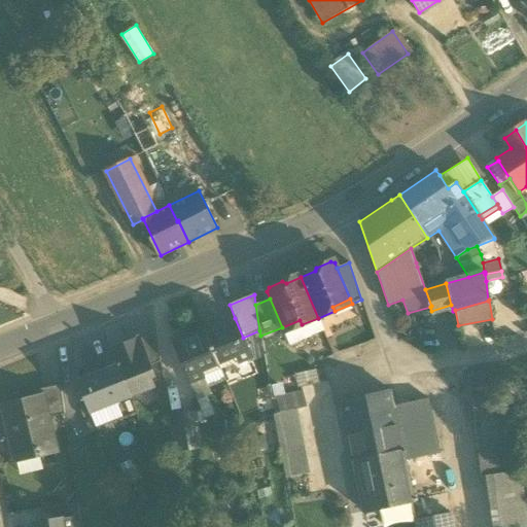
[(223,323),(205,331),(218,364),(236,357),(238,362),(251,356),(243,338),(235,318),(234,319),(235,322),(224,326),(223,323)]
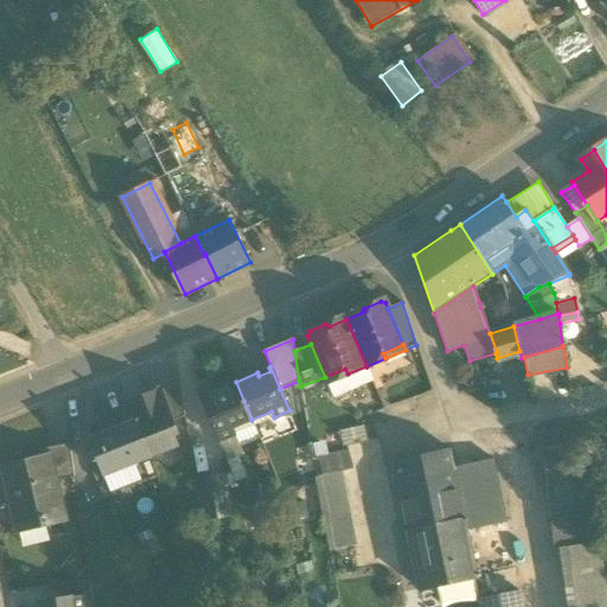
[(372,381),(366,366),(347,374),(355,389),(372,381)]
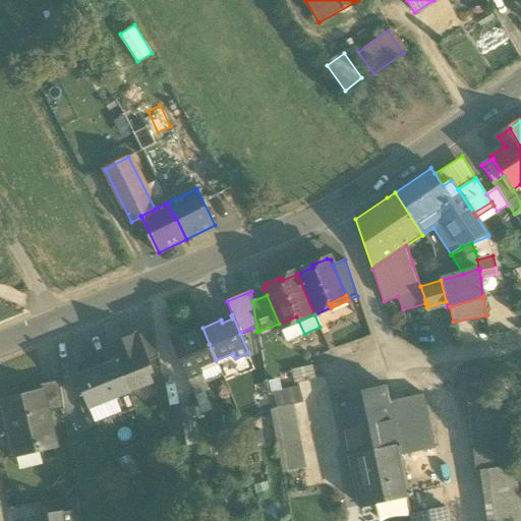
[(304,334),(298,321),(296,316),(279,324),(286,341),(304,334)]
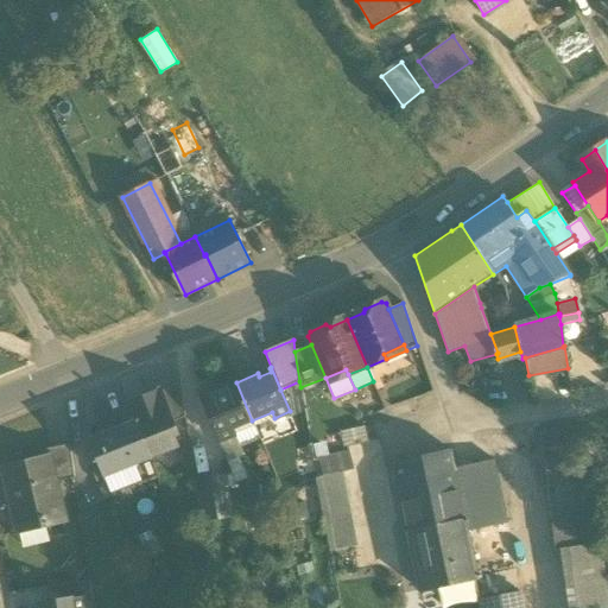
[(159,392),(172,423),(185,417),(179,379),(156,388),(158,393),(159,392)]
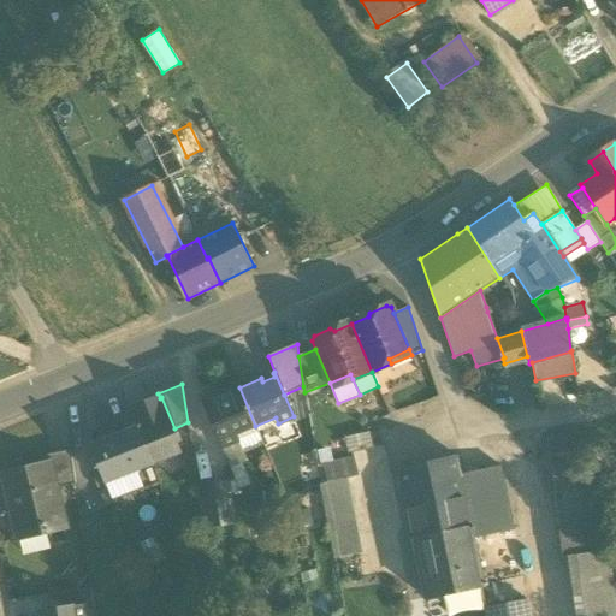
[(236,434),(255,426),(240,388),(238,386),(218,396),(219,400),(208,404),(206,401),(203,402),(223,448),(237,442),(238,440),(236,434)]
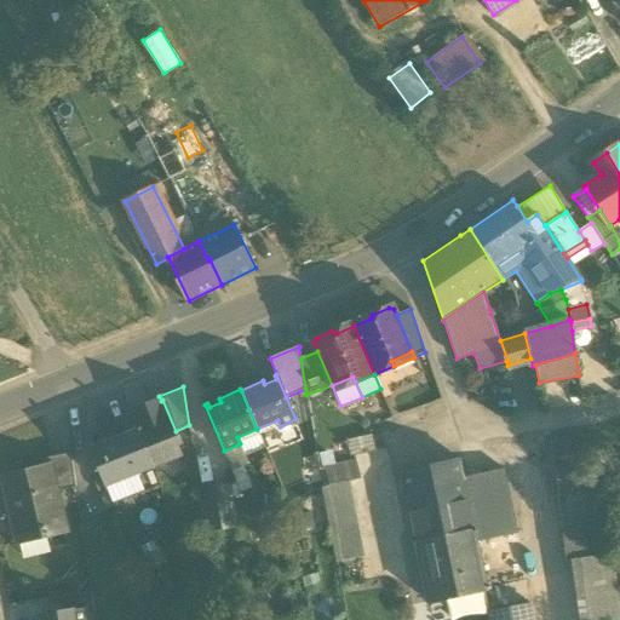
[(131,413),(138,430),(149,459),(153,466),(179,455),(172,438),(176,431),(162,400),(161,401),(131,413)]
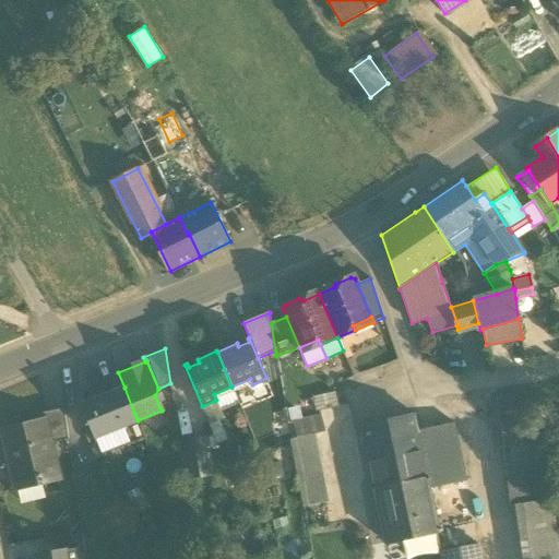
[(215,401),(219,411),(239,403),(232,387),(214,394),(216,400),(215,401)]
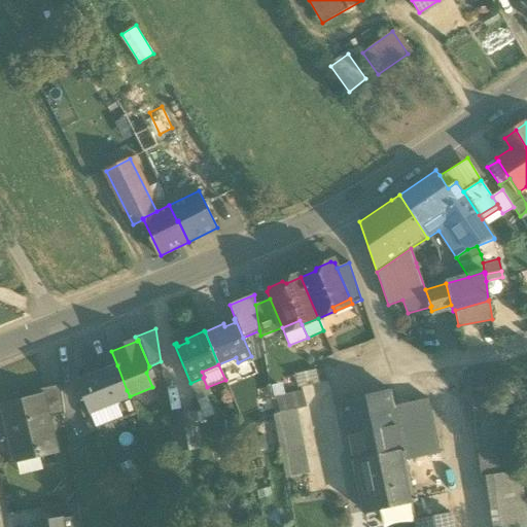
[(113,395),(127,390),(117,365),(77,382),(88,409),(114,397),(113,395)]
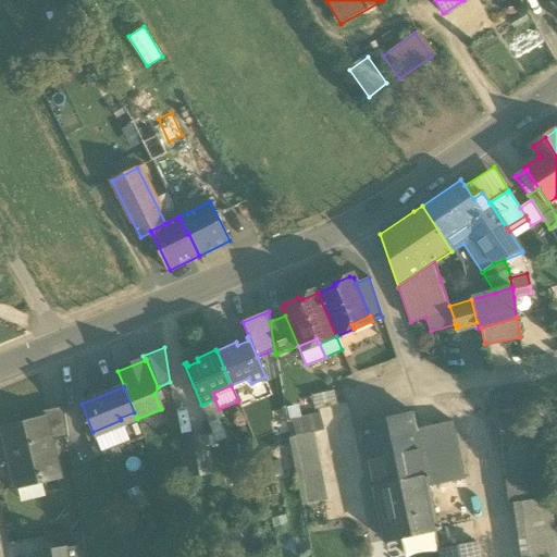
[(333,391),(312,396),(316,410),(336,406),(333,391)]
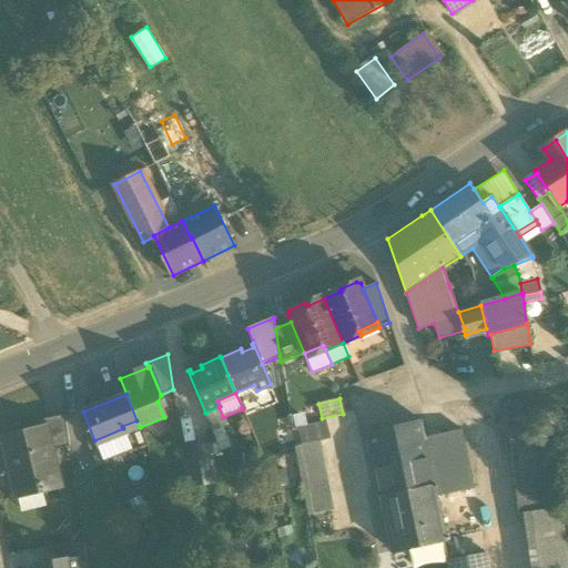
[(506,405),(514,473),(543,468),(545,468),(538,402),(506,405)]
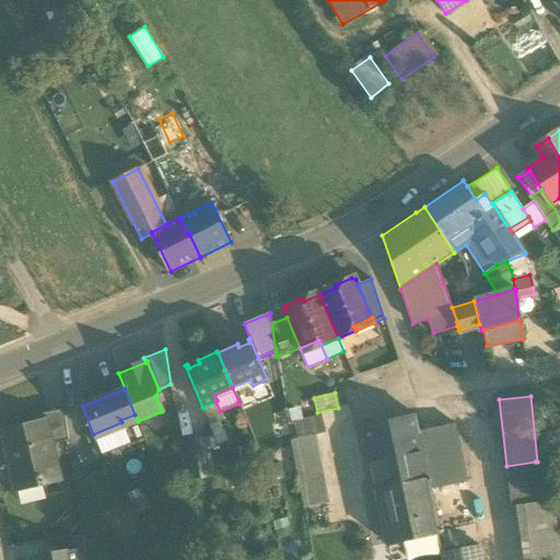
[(207,438),(209,448),(229,441),(220,421),(223,420),(220,411),(216,401),(202,407),(214,436),(207,438)]
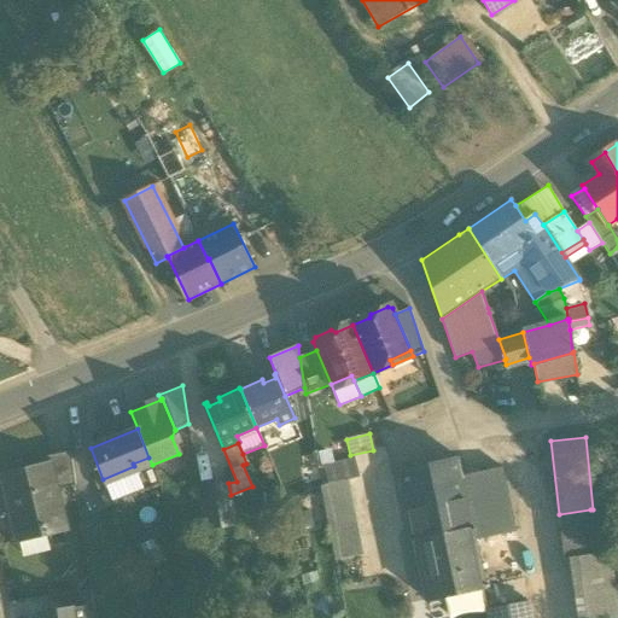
[(293,449),(299,488),(319,484),(316,470),(313,447),(293,449)]
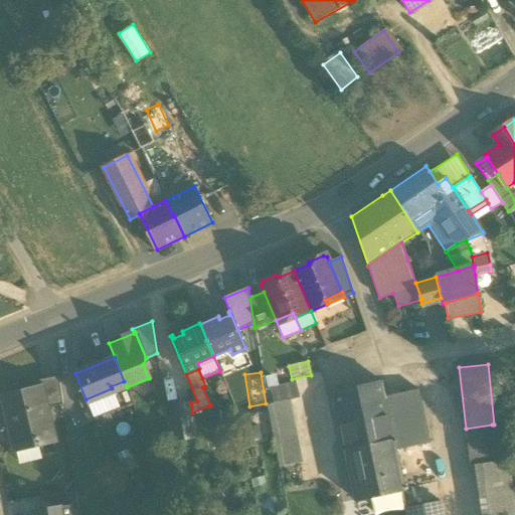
[(41,386),(46,406),(62,402),(59,380),(58,376),(37,381),(39,386),(41,386)]
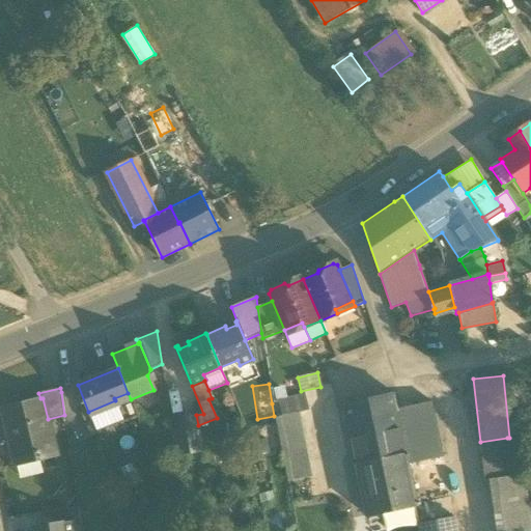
[(115,400),(88,412),(90,416),(131,399),(128,393),(114,398),(115,400)]
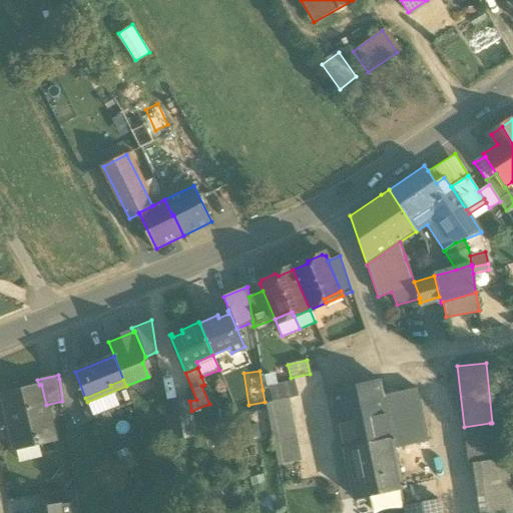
[(332,392),(344,448),(392,439),(383,397),(379,381),(332,392)]
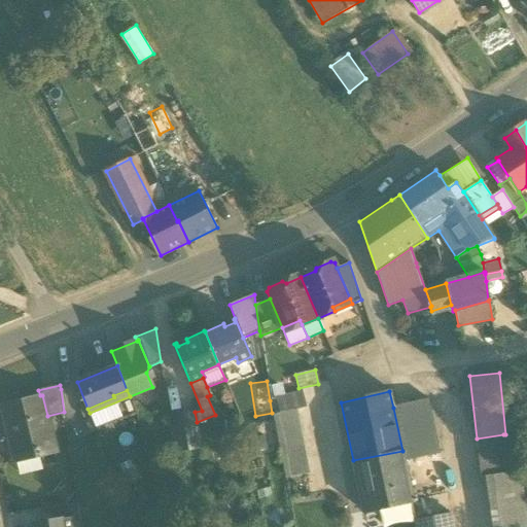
[(280,413),(280,414),(295,410),(307,407),(303,392),(276,399),(280,413)]
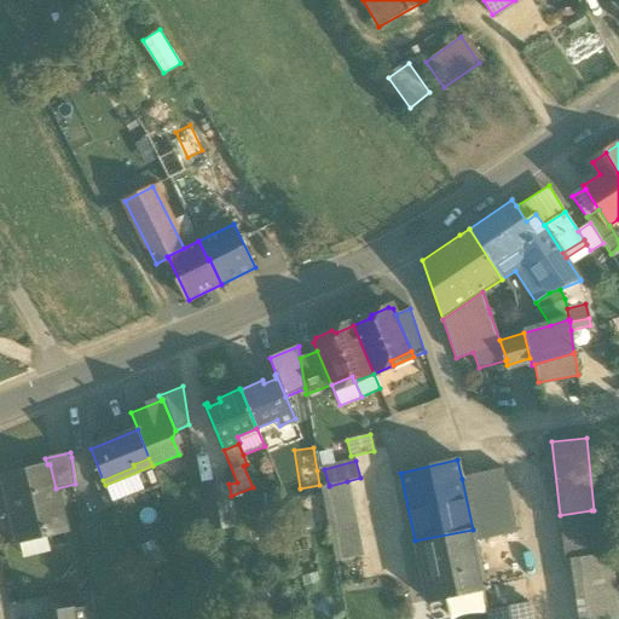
[(0,476),(0,478),(16,538),(18,538),(44,531),(45,536),(47,534),(67,530),(56,489),(50,464),(47,464),(0,476)]
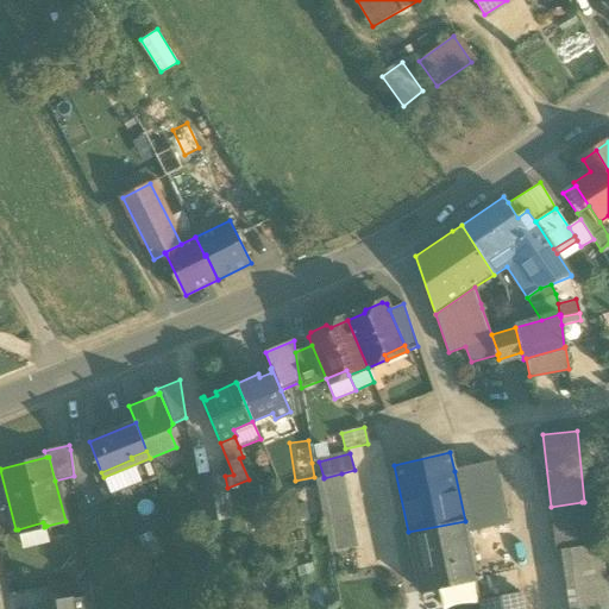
[(465,521),(466,531),(507,523),(494,462),(454,471),(465,521)]
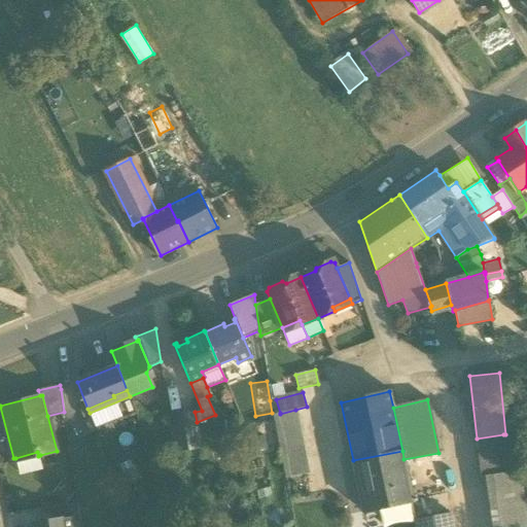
[(295,410),(280,414),(275,415),(281,452),(303,448),(295,410)]
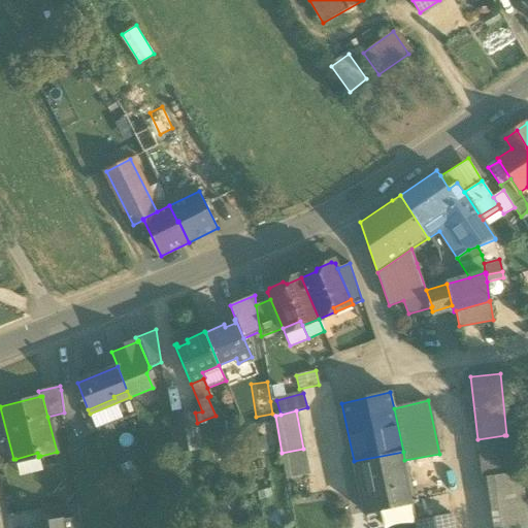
[(171,416),(176,453),(201,449),(197,423),(195,413),(171,416)]
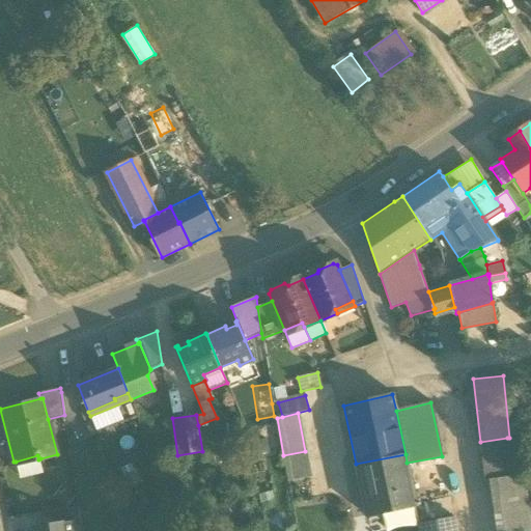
[(511,478),(507,438),(480,442),(484,481),(490,480),(511,478)]
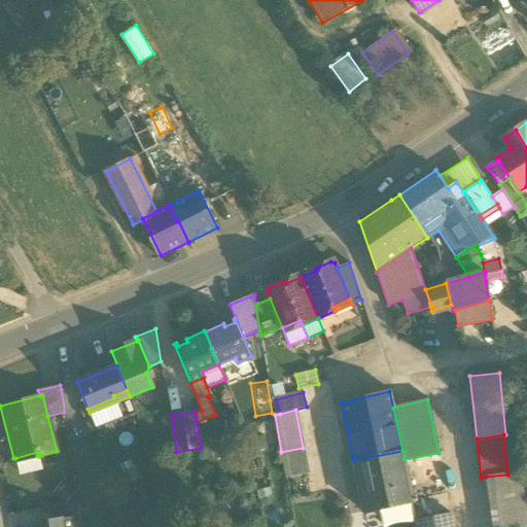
[(281,452),(286,478),(308,473),(303,448),(281,452)]
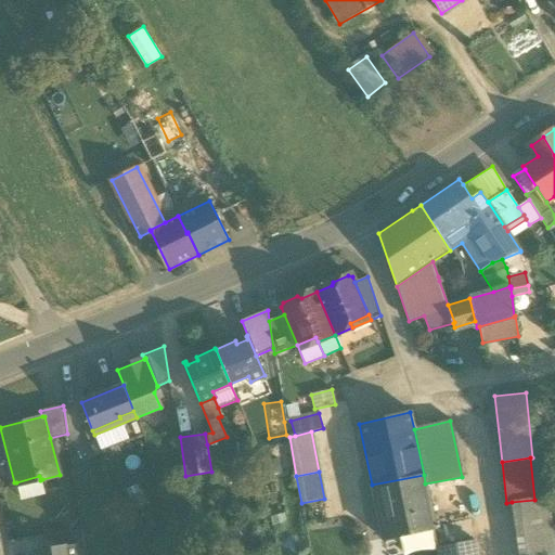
[(371,485),(383,540),(399,537),(434,529),(435,529),(425,483),(424,475),(372,485),(371,485)]
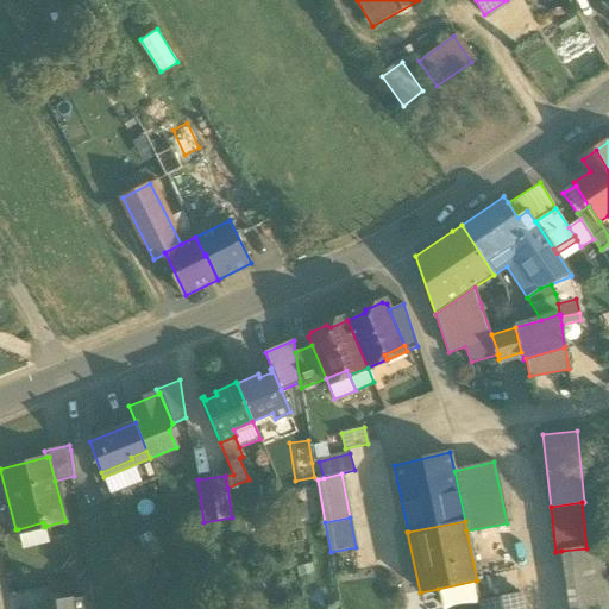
[(50,542),(46,526),(44,527),(43,522),(18,529),(23,550),(50,542)]
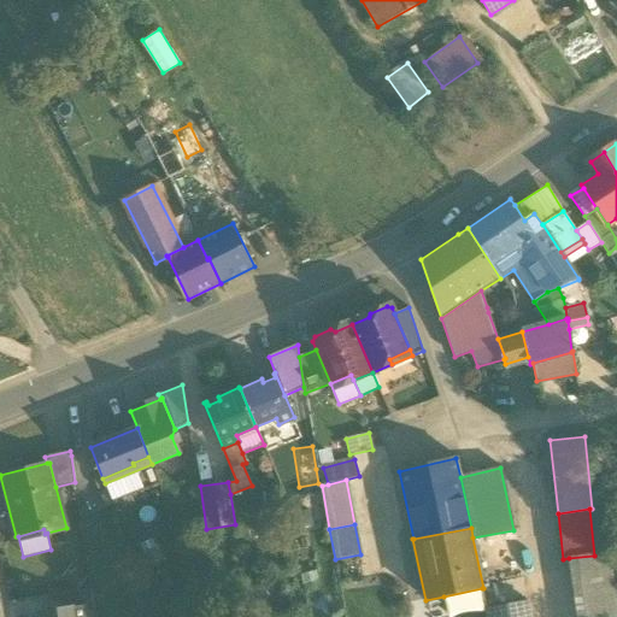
[(139,545),(150,569),(165,560),(154,538),(139,545)]
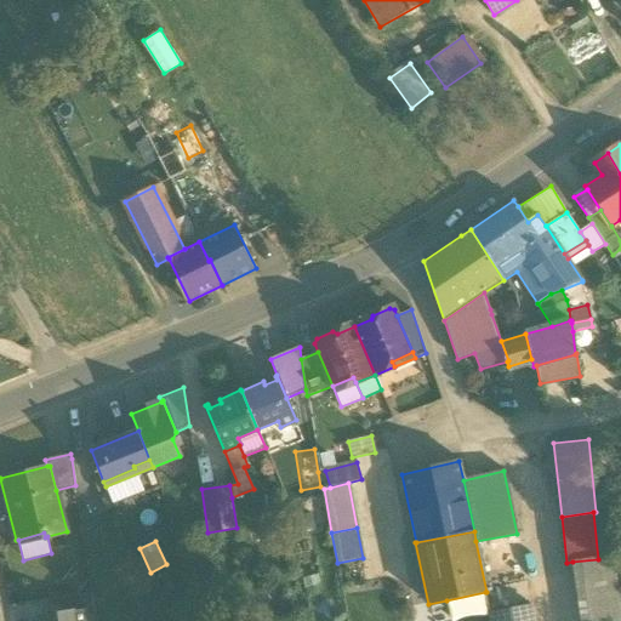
[(620,620),(620,613),(613,557),(598,559),(573,562),(580,620),(620,620)]
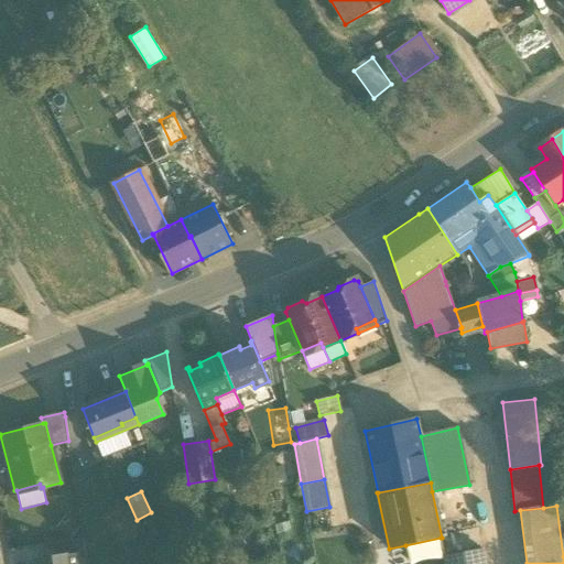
[(55,531),(69,541),(79,528),(64,517),(55,531)]
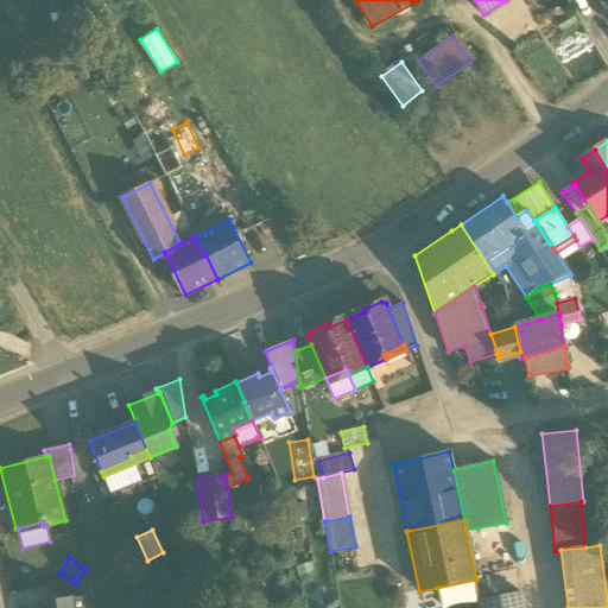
[(475,580),(437,588),(441,606),(479,597),(475,580)]
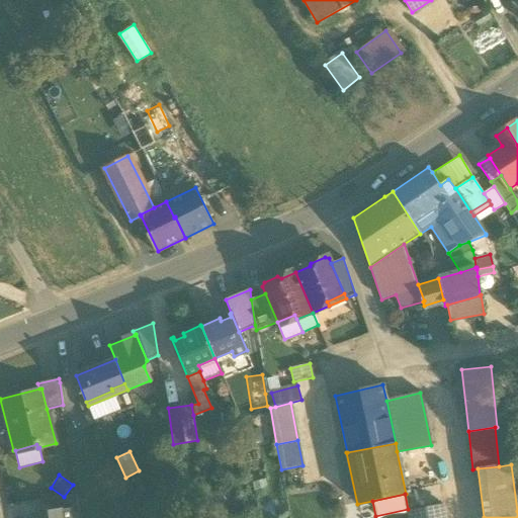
[(72,508),(73,515),(79,515),(76,495),(64,497),(53,498),(55,510),(72,508)]
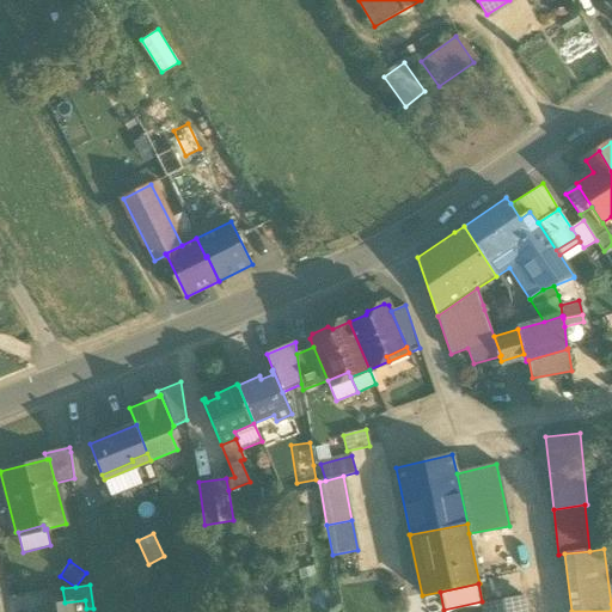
[(484,611),(526,611),(524,595),(483,604),(484,611)]
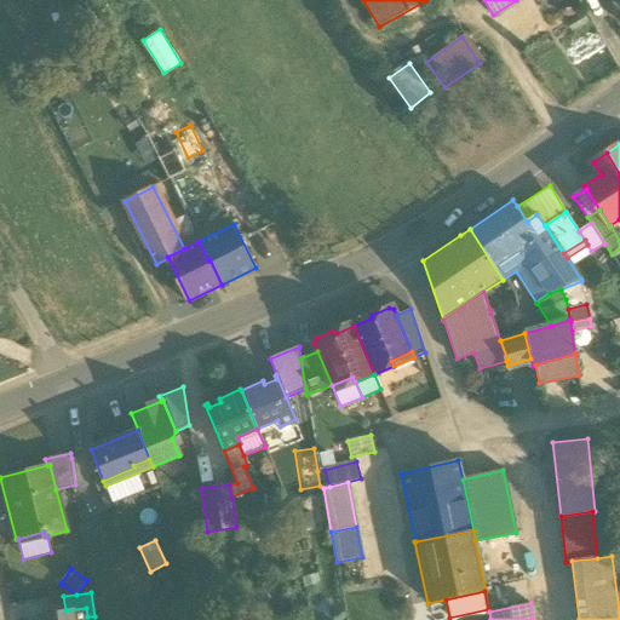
[(42,614),(42,619),(87,619),(87,616),(86,608),(65,610),(42,614)]
